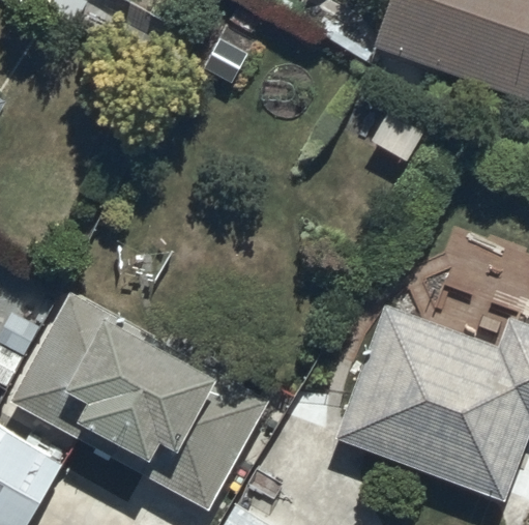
[(392,0),(376,46),(528,100),(528,0),(392,0)]
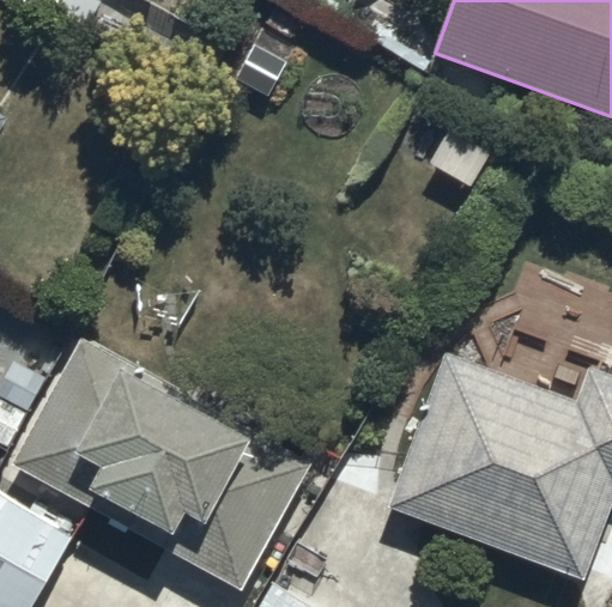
[(78,341),(10,466),(244,589),(310,463),(78,341)]
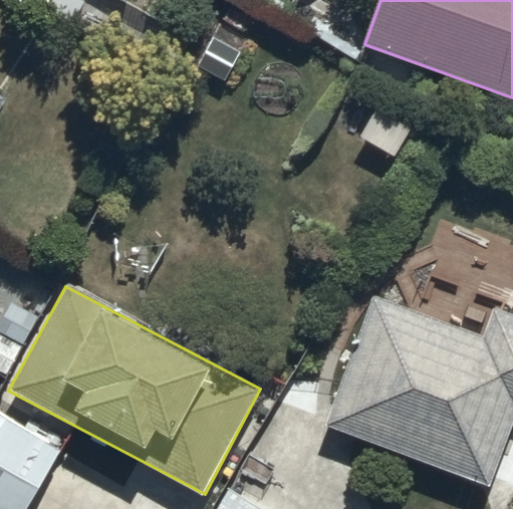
[(375,292),(325,425),(489,487),(512,425),(512,316),(492,308),(482,333),(375,292)]
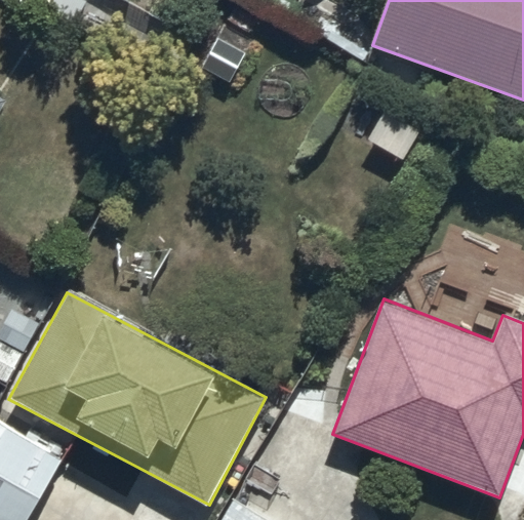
[(0,424),(0,519),(29,519),(65,464),(0,424)]
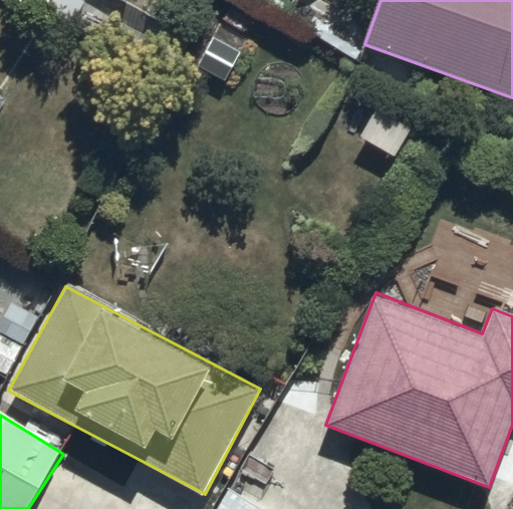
[(264,508),(229,488),(215,508),(264,508)]
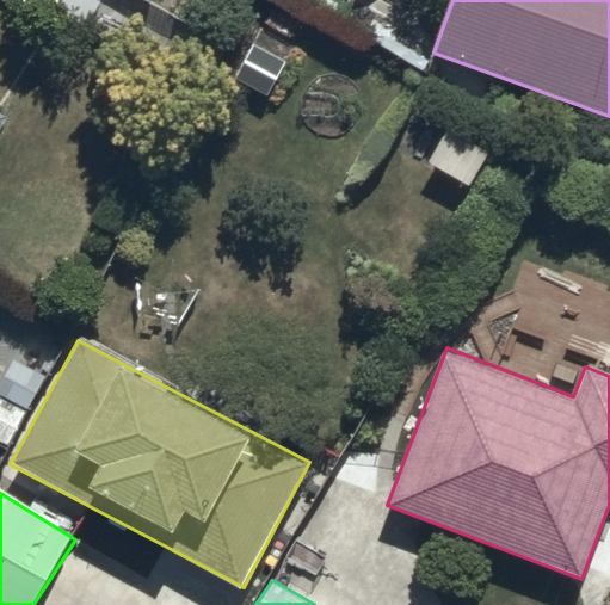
All buildings are outlined.
